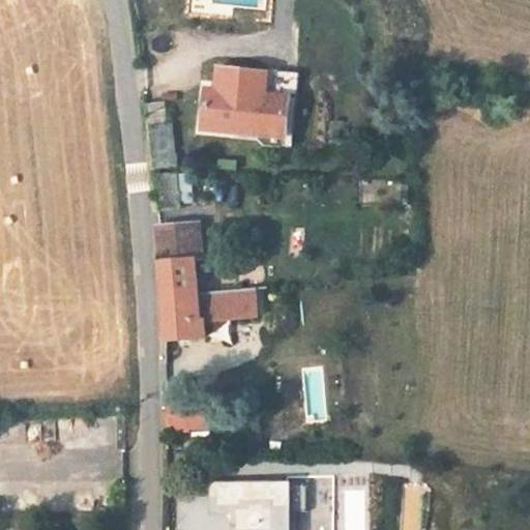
[(255,92),(266,93),(267,71),(214,66),(213,88),(226,89),(255,92)]
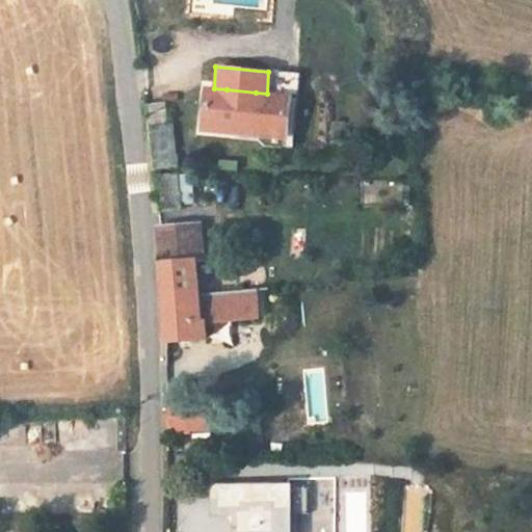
[(225,101),(227,89),(214,88),(203,87),(201,110),(219,112),(220,100),(225,101)]
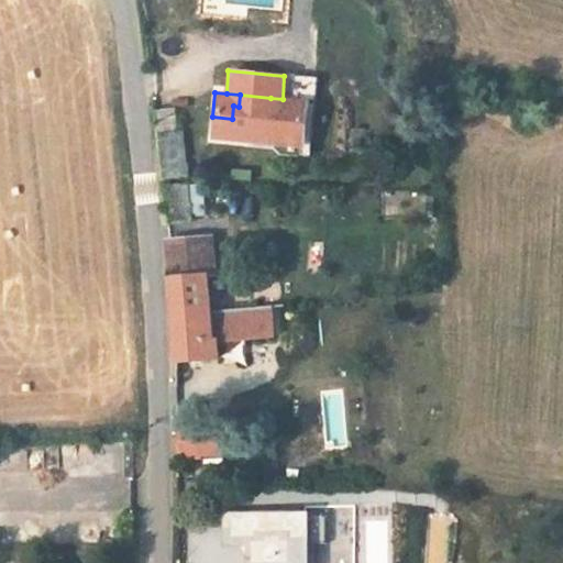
[(300,148),(302,127),(268,123),(271,98),(240,95),(239,107),(233,106),(232,119),(212,117),(210,140),(300,148)]
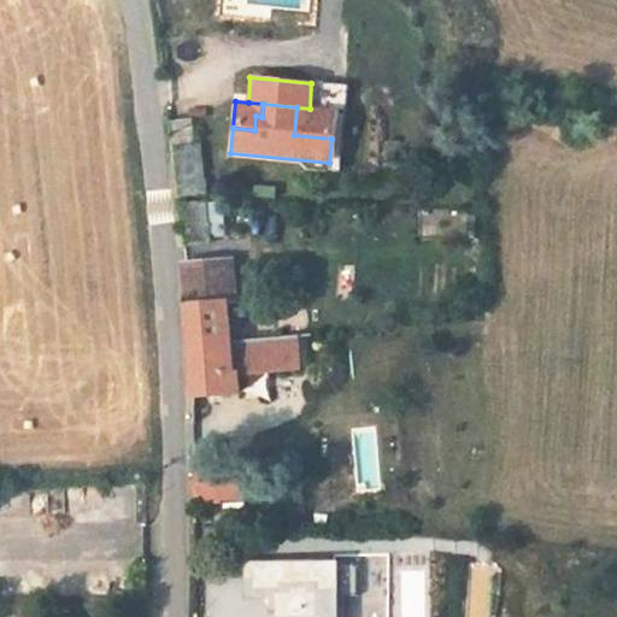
[(294,135),(331,139),(334,111),(310,109),(297,107),(294,135)]
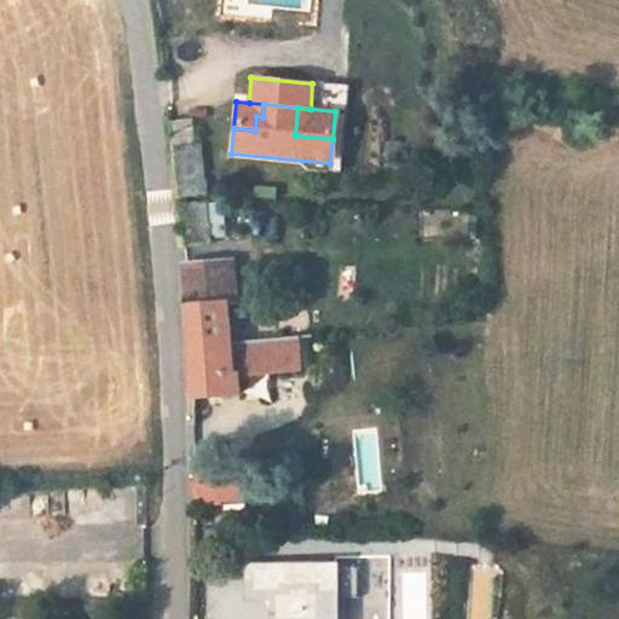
[(191,145),(189,122),(172,122),(175,148),(191,145)]
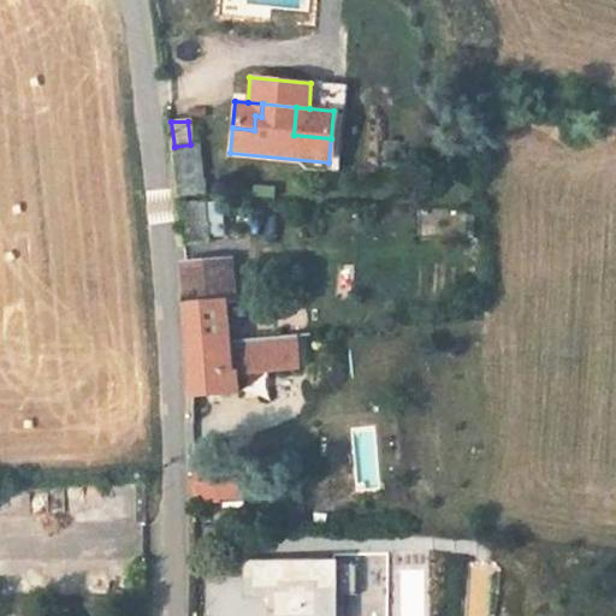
[(203,191),(199,143),(190,144),(175,147),(179,194),(203,191)]
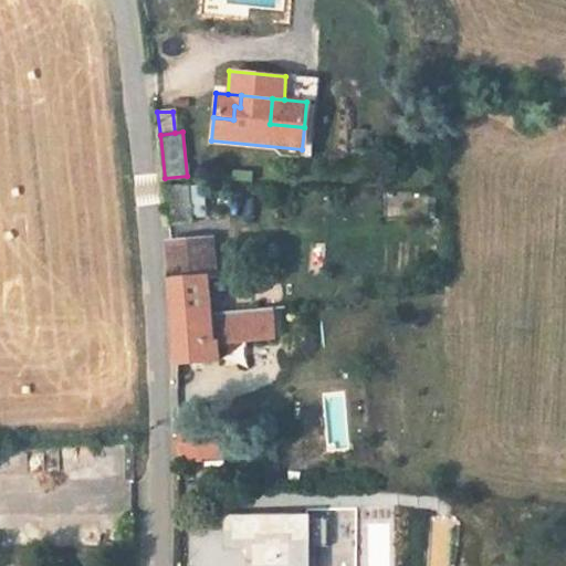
[(187,218),(184,189),(168,190),(173,220),(187,218)]
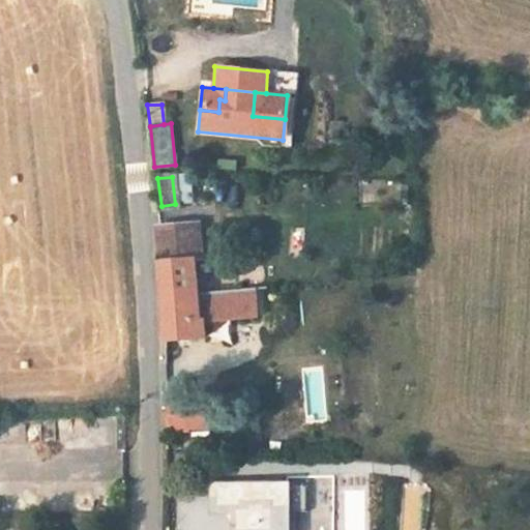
[(196,260),(193,223),(157,225),(163,296),(189,294),(186,261),(196,260)]
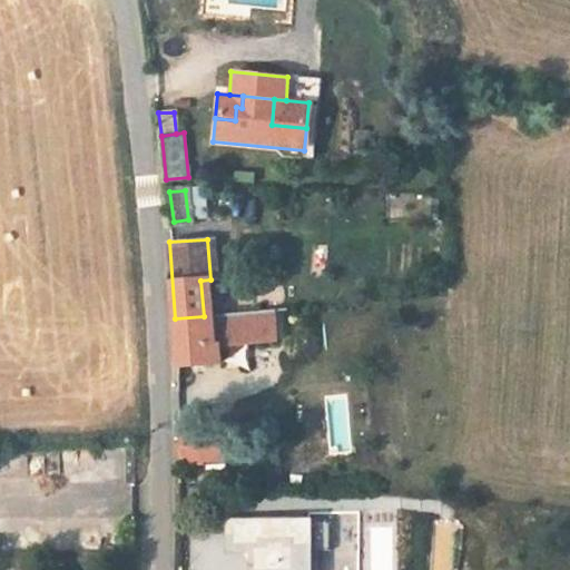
[(206,344),(218,344),(275,340),(272,308),(204,316),(206,344)]
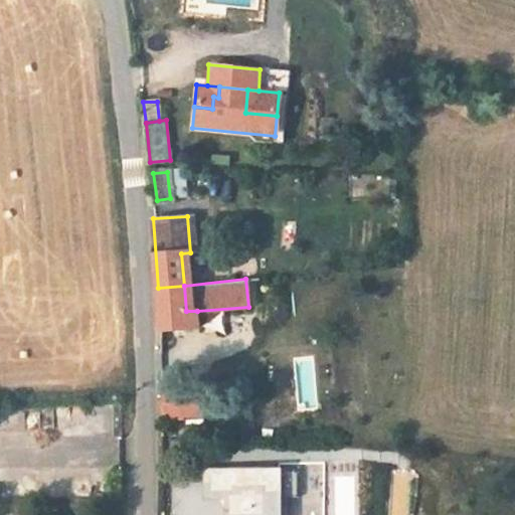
[(199,326),(197,311),(186,311),(184,286),(158,288),(162,328),(199,326)]
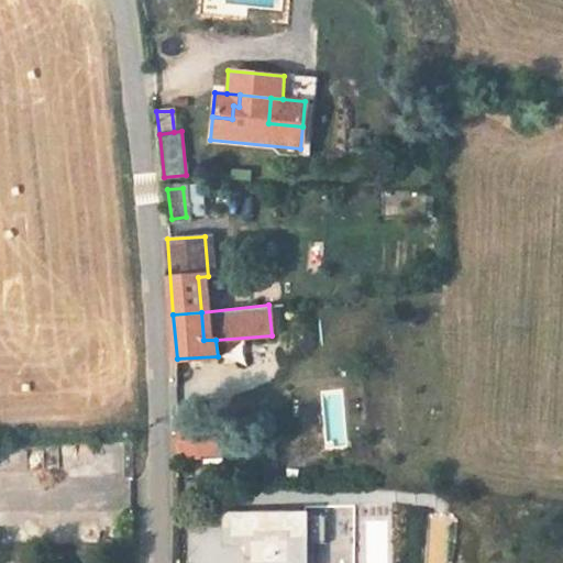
[(217,457),(216,432),(173,434),(173,465),(194,464),(194,459),(217,457)]
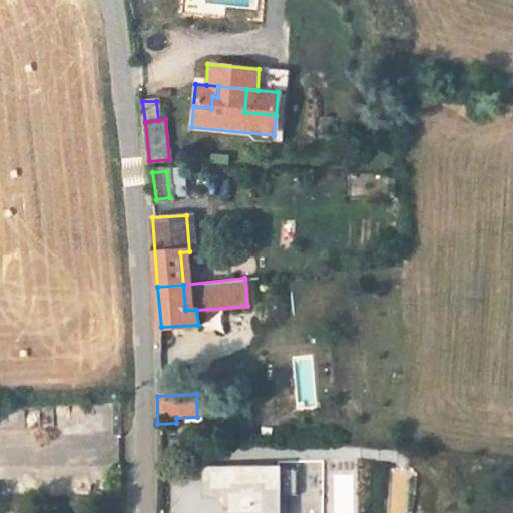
[(260,512),(261,469),(219,466),(218,493),(225,493),(224,512),(260,512)]
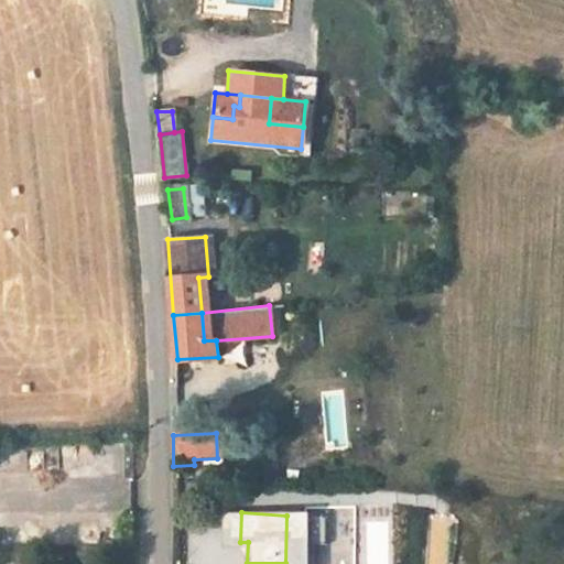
[(306,563),(308,517),(286,516),(285,563),(306,563)]
